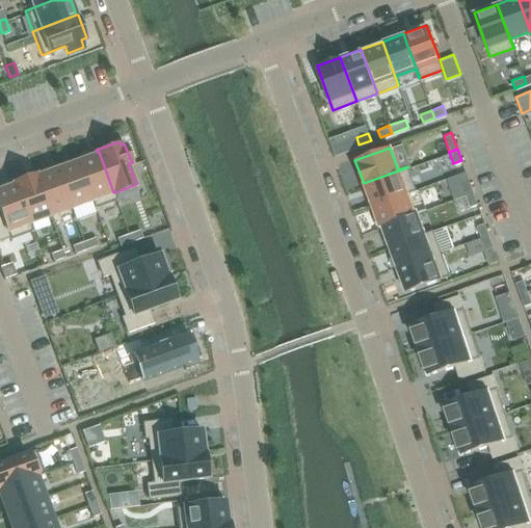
[(97,152),(75,160),(88,200),(91,207),(117,198),(115,192),(113,192),(99,152),(97,152)]
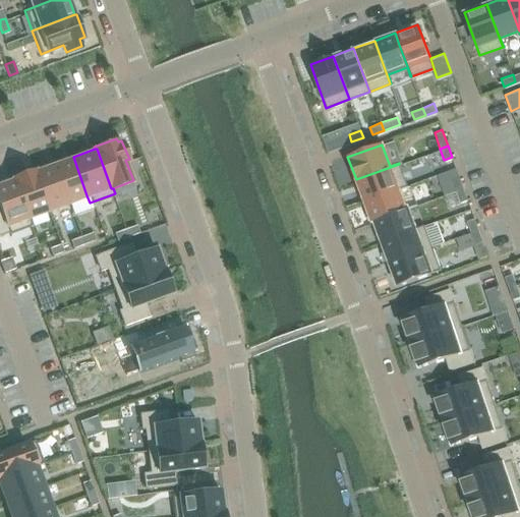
[(73,157),(54,164),(67,203),(87,195),(73,157)]
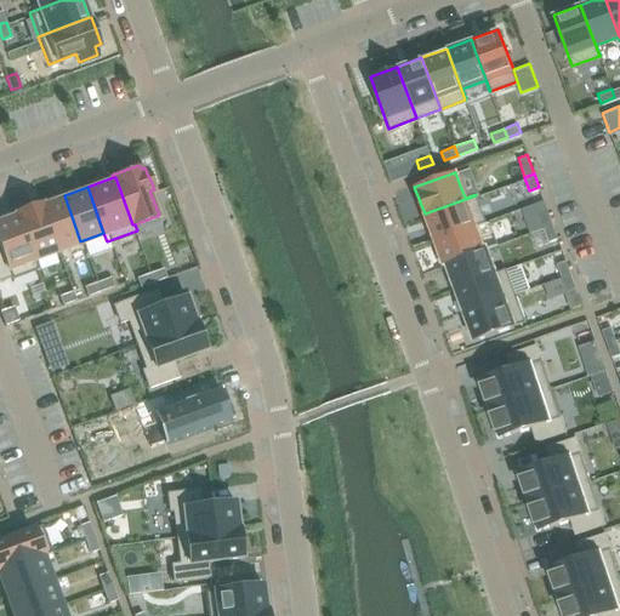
[(41,204),(40,204),(57,250),(80,241),(64,195),(41,204)]
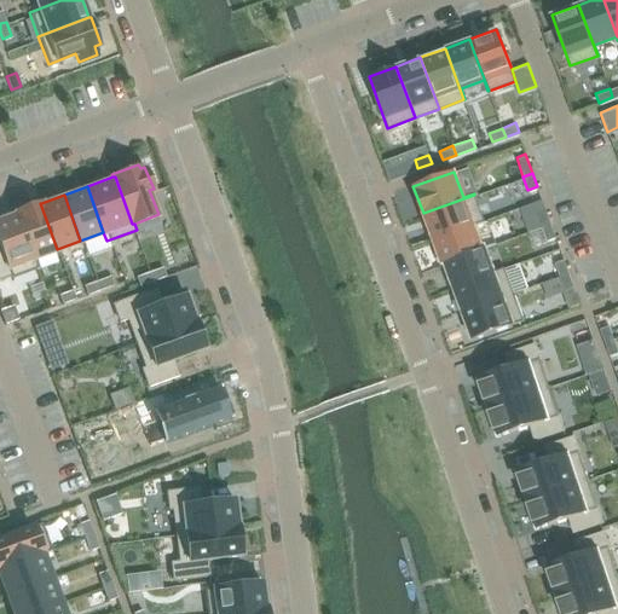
[(474,195),(423,213),(432,237),(484,219),(474,195)]
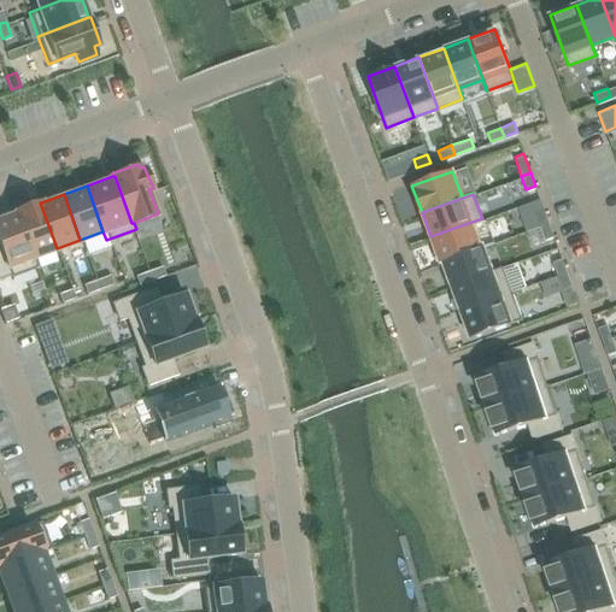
[(41,200),(13,210),(15,212),(16,212),(33,257),(34,257),(57,248),(40,202),(41,202),(41,200)]
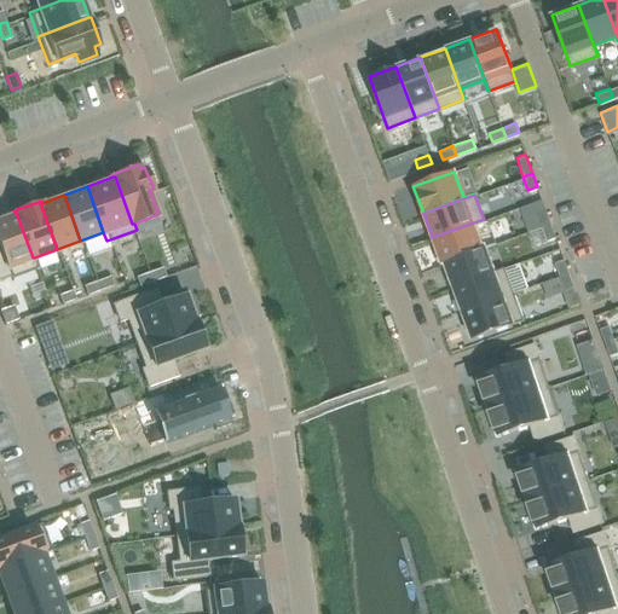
[(546,209),(536,212),(541,225),(550,222),(546,209)]
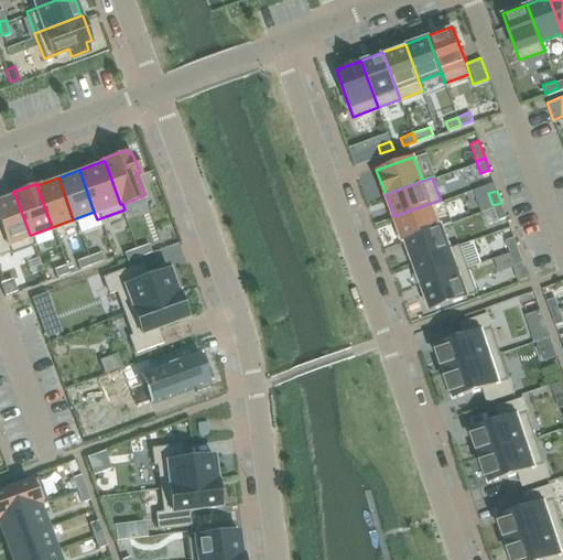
[(13,194),(0,198),(0,227),(9,249),(9,251),(34,243),(31,235),(30,235),(14,194),(13,194)]
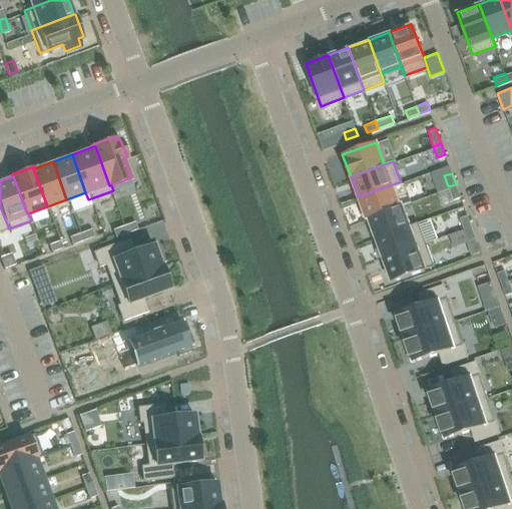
[(401,181),(358,196),(366,217),(401,204),(401,203),(399,203),(392,185),(401,182),(401,181)]
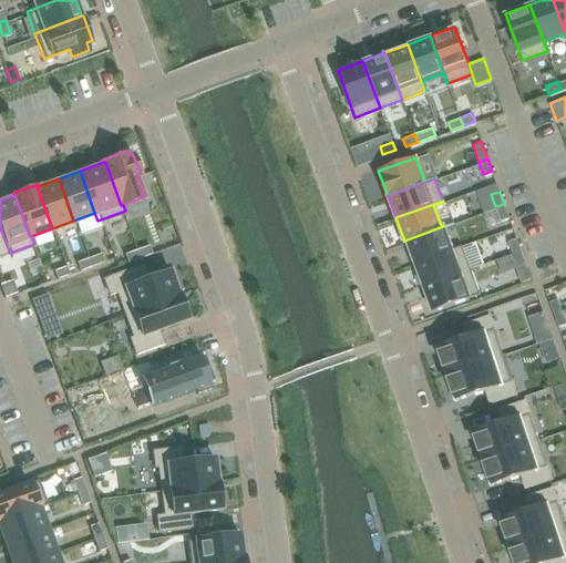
[(504,204),(495,206),(500,218),(508,216),(504,204)]
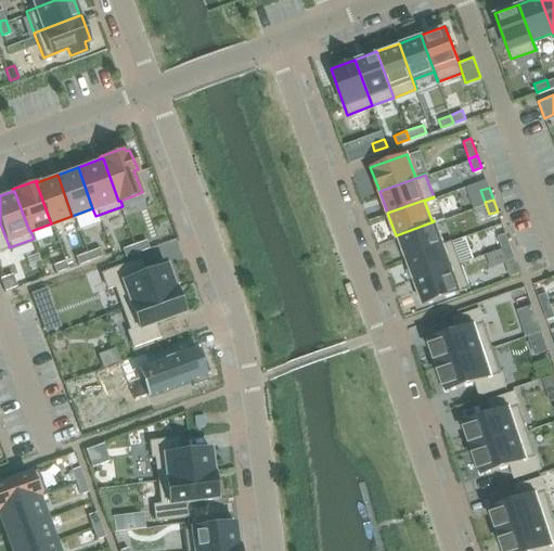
[(434,221),(396,235),(396,236),(398,235),(406,256),(452,240),(451,239),(441,242),(434,221)]
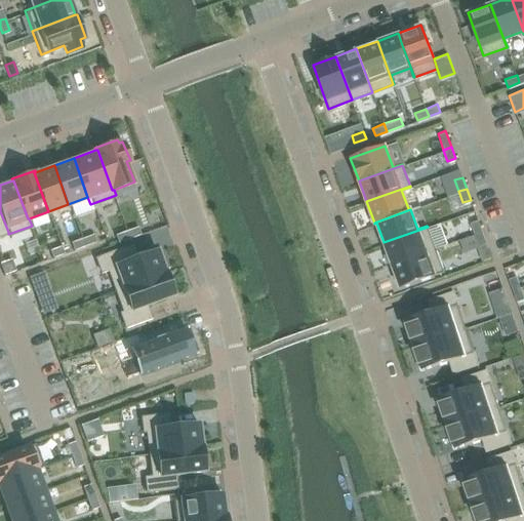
[(0,235),(8,232),(0,211),(0,235)]
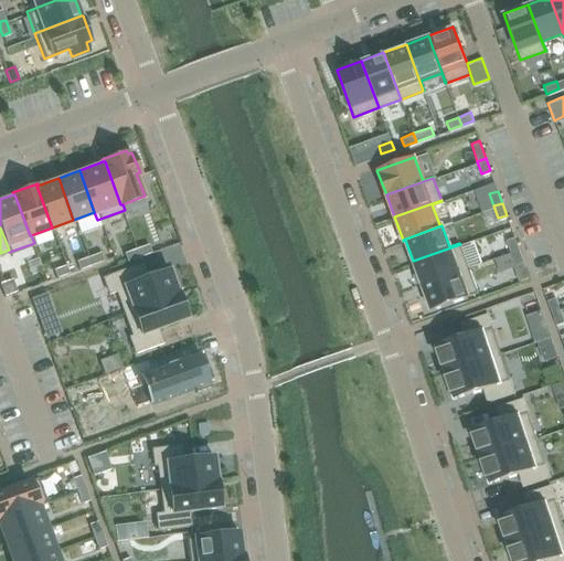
[(514,235),(506,239),(510,251),(519,247),(514,235)]
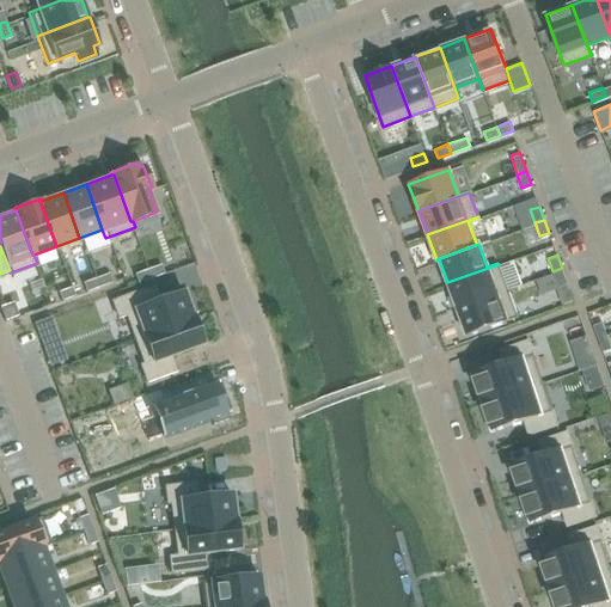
[(159,262),(146,267),(150,276),(163,271),(159,262)]
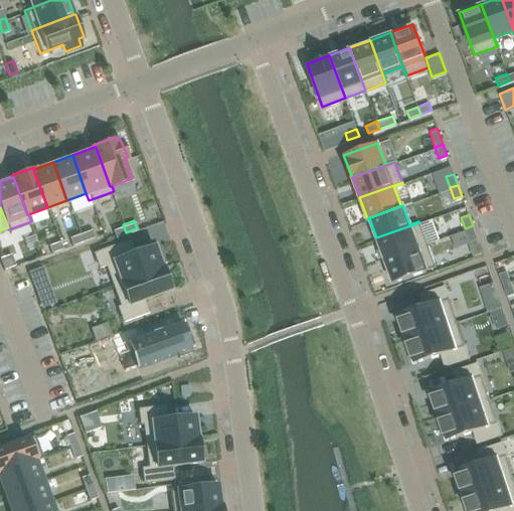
[(419,222),(376,237),(384,259),(426,242),(419,222)]
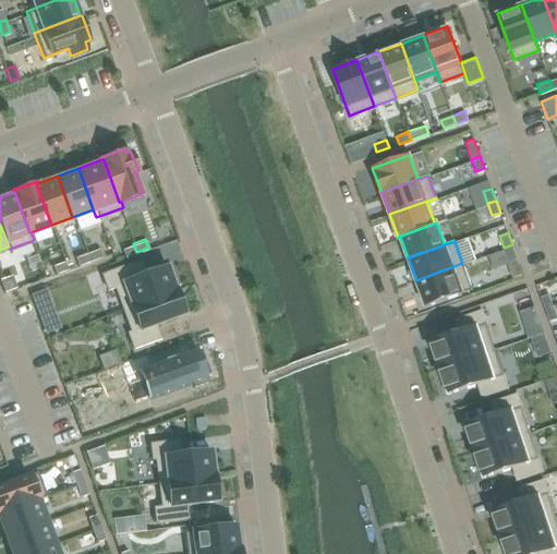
[(133,243),(121,248),(124,256),(136,252),(133,243)]
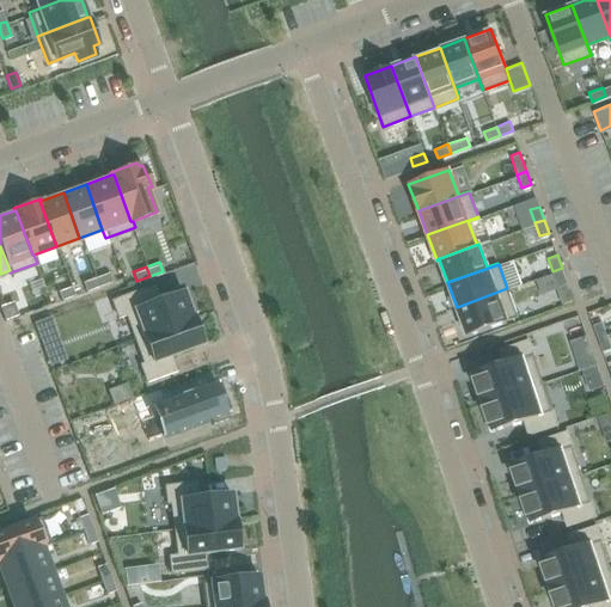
[(562,268),(553,271),(557,284),(567,281),(562,268)]
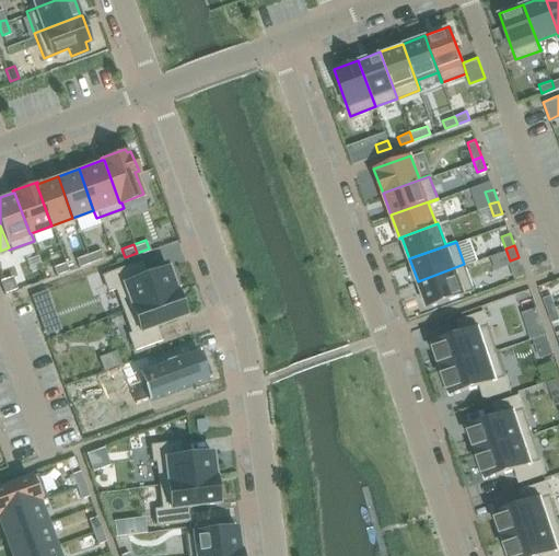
[(99,247),(86,252),(90,261),(102,256),(99,247)]
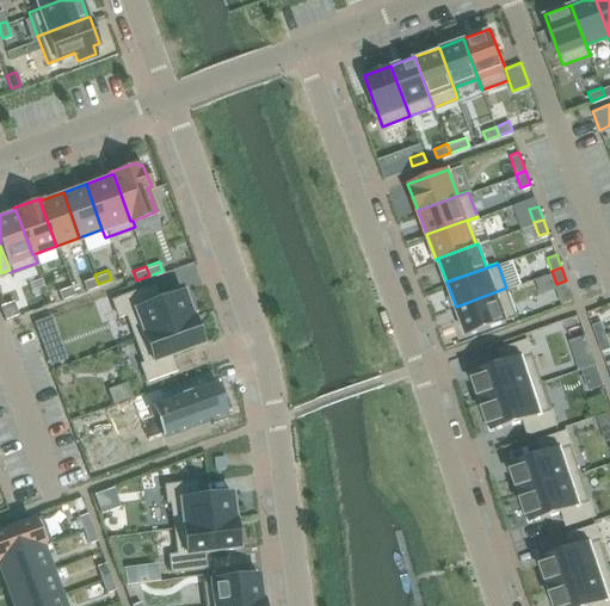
[(94,274),(81,279),(85,289),(98,284),(94,274)]
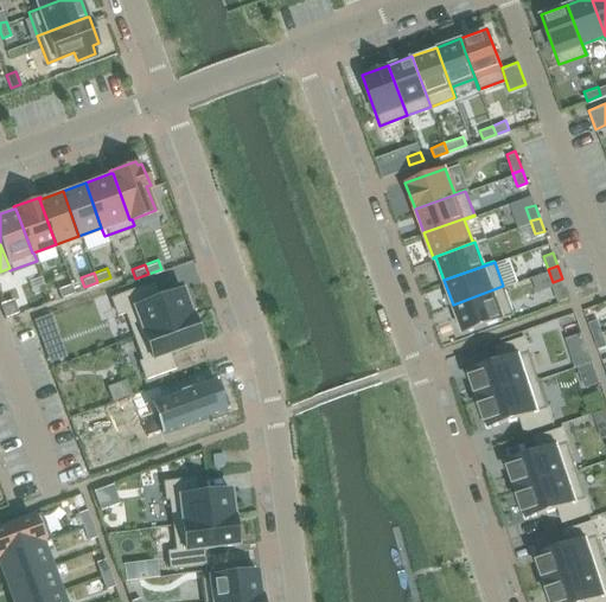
[(70,282),(56,287),(59,296),(74,290),(70,282)]
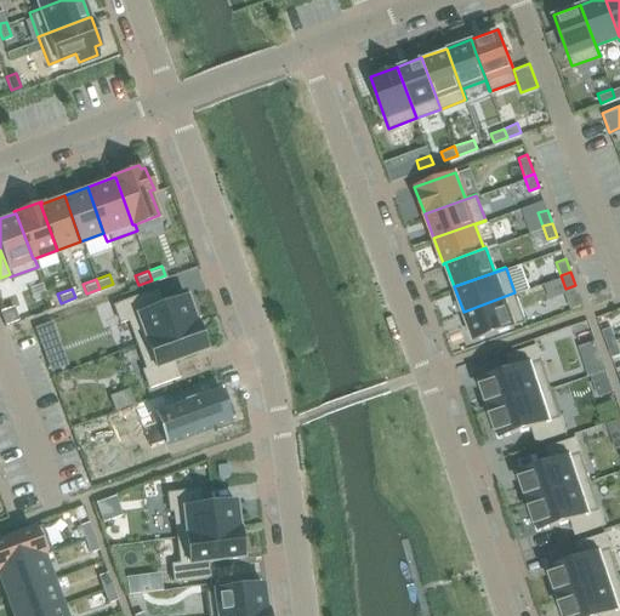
[(146,291),(113,303),(119,319),(126,317),(136,341),(194,320),(194,319),(193,315),(197,314),(191,296),(186,297),(185,294),(152,306),(146,291)]
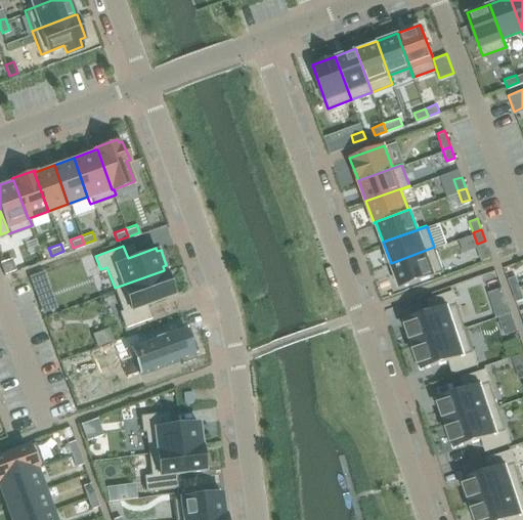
[(434,247),(391,263),(399,286),(442,269),(434,247)]
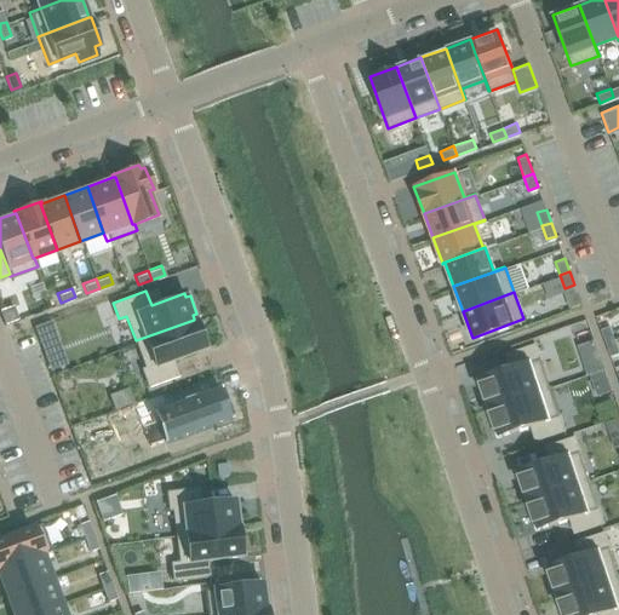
[(194,320),(136,340),(145,366),(142,367),(147,384),(177,374),(171,360),(205,346),(195,319),(194,319),(194,320)]
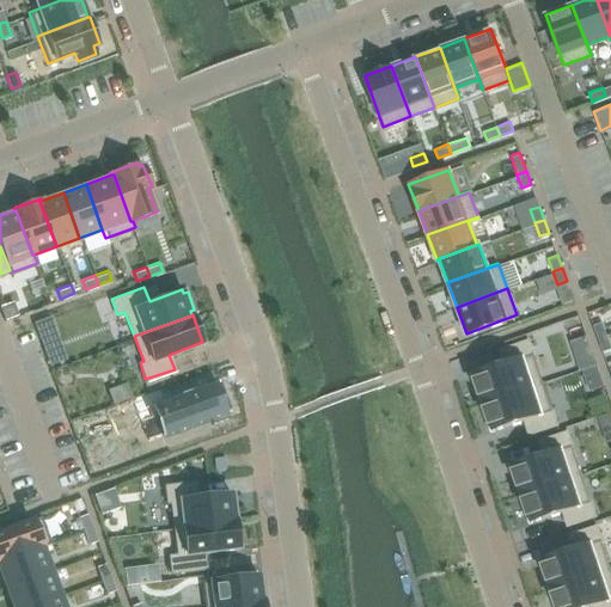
[(54,330),(48,316),(35,320),(40,335),(54,330)]
